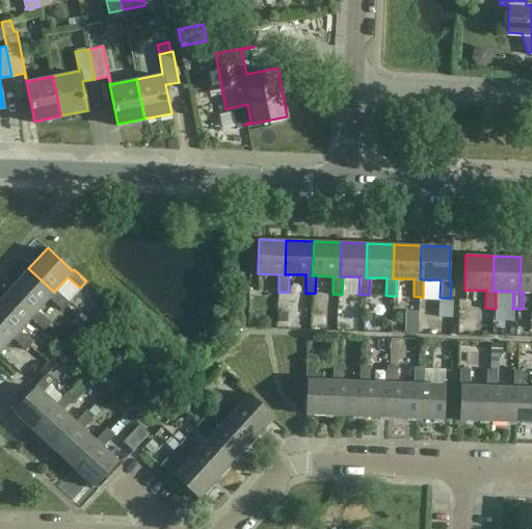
[(531,257),(521,257),(520,292),(524,292),(531,292),(531,257)]
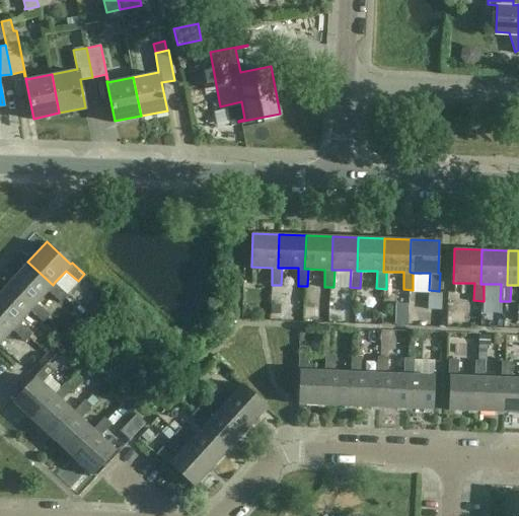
[(68,294),(55,282),(53,285),(27,262),(10,281),(34,304),(38,301),(49,289),(61,301),(68,294)]
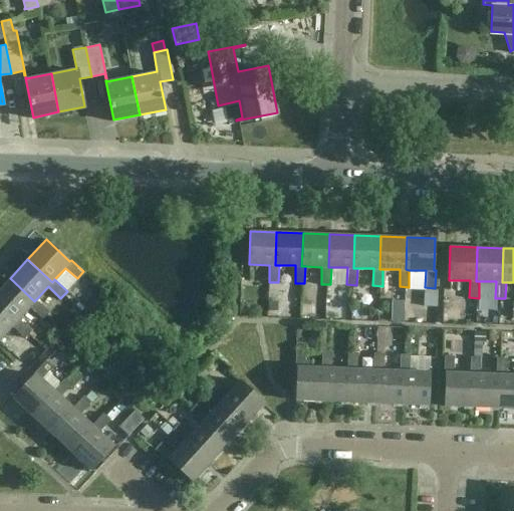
[(49,310),(37,298),(34,301),(10,278),(0,289),(0,304),(17,320),(19,318),(30,306),(42,317),(49,310)]
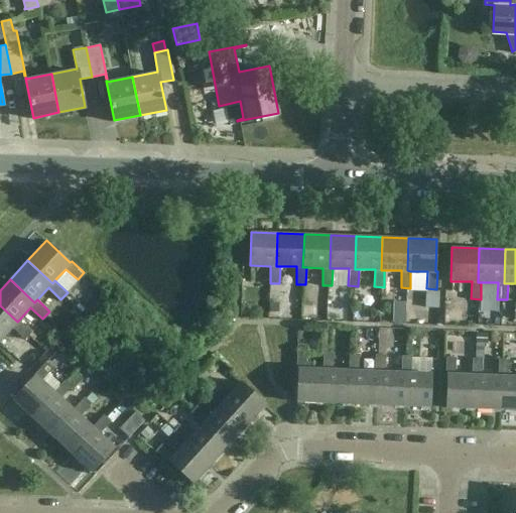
[(438,313),(438,289),(420,289),(419,313),(438,313)]
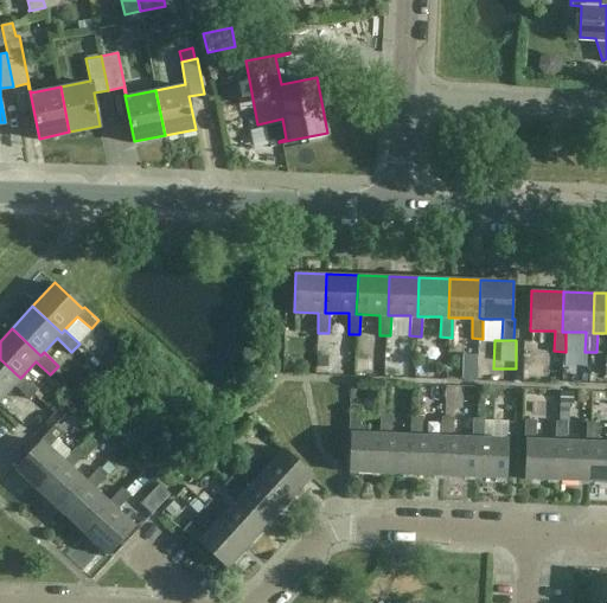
[(339,365),(339,347),(325,346),(325,365),(339,365)]
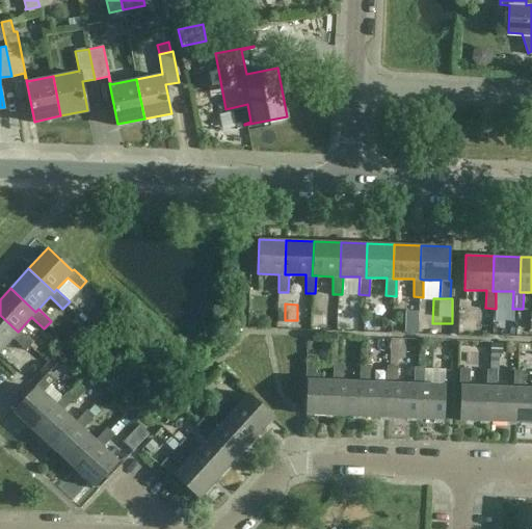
[(32,341),(20,329),(18,332),(0,315),(0,350),(14,337),(26,348),(32,341)]
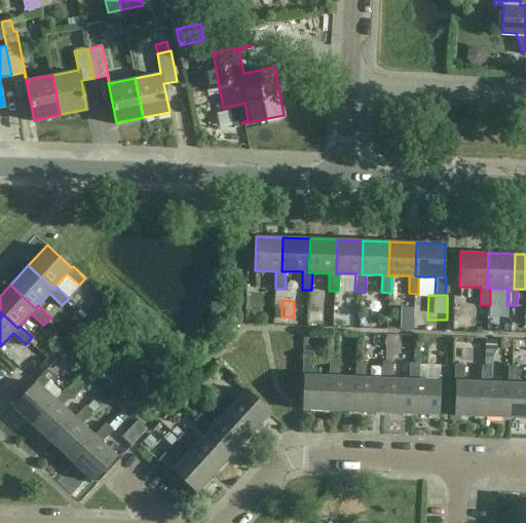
[(304,376),(303,409),(331,410),(332,375),(329,375),(312,375),(313,348),(303,348),(302,376),(304,376)]
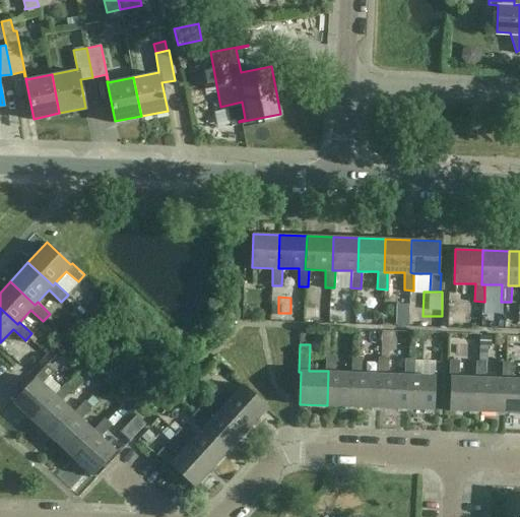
[(29,372),(45,354),(36,346),(20,364),(29,372)]
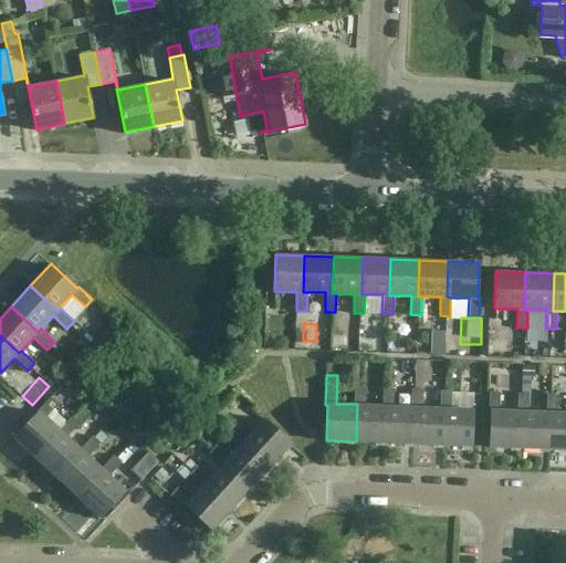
[(386,405),(383,405),(365,405),(365,386),(355,386),(354,404),(357,404),(356,441),(385,442),(386,405)]
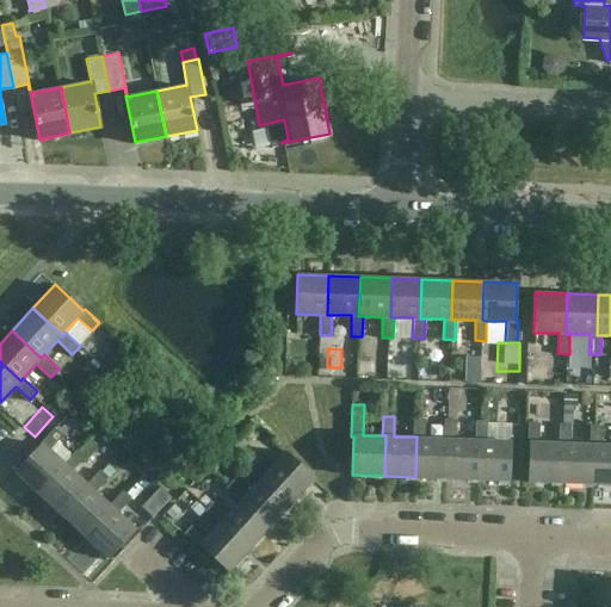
[(415,477),(446,478),(448,438),(444,438),(425,438),(425,417),(414,417),(413,437),(417,437),(415,477)]
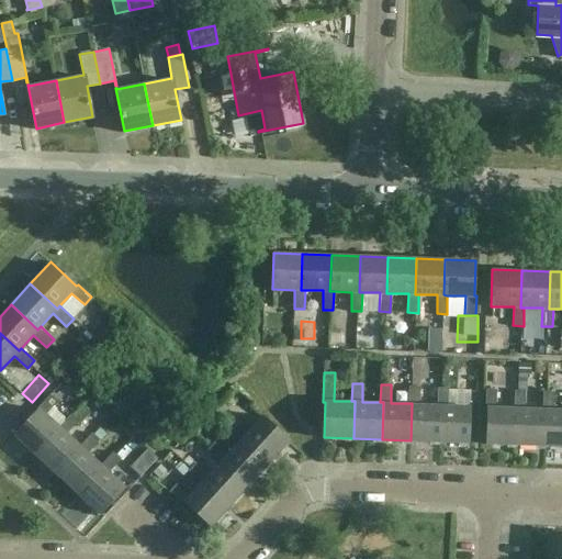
[(440,405),(437,404),(419,404),(419,386),(408,386),(408,403),(412,403),(411,440),(439,442),(440,405)]
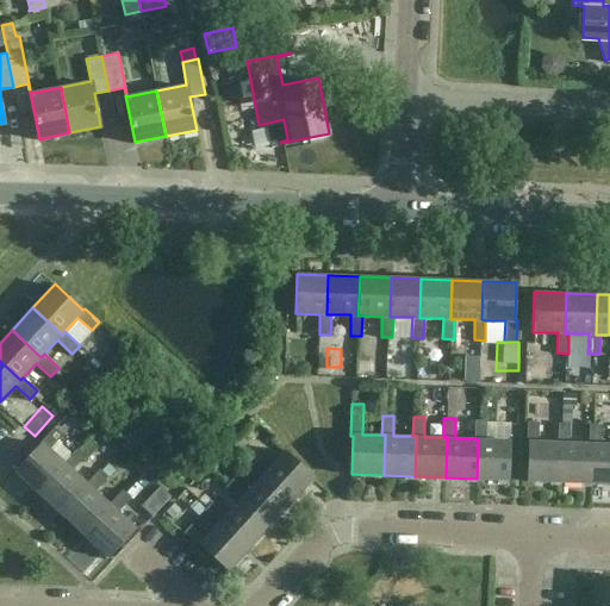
[(478,439),(477,479),(509,480),(510,441),(486,439),(486,419),(474,419),(474,438),(478,439)]
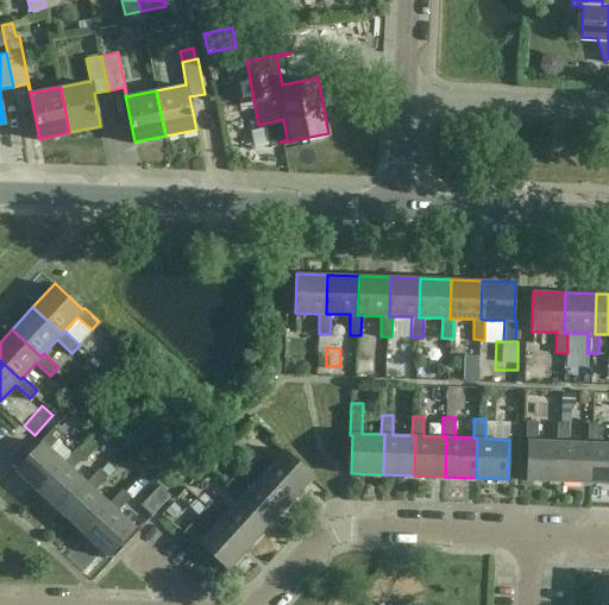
[(527,480),(559,481),(560,441),(557,441),(538,441),(539,421),(527,420),(526,441),(528,441),(527,480)]
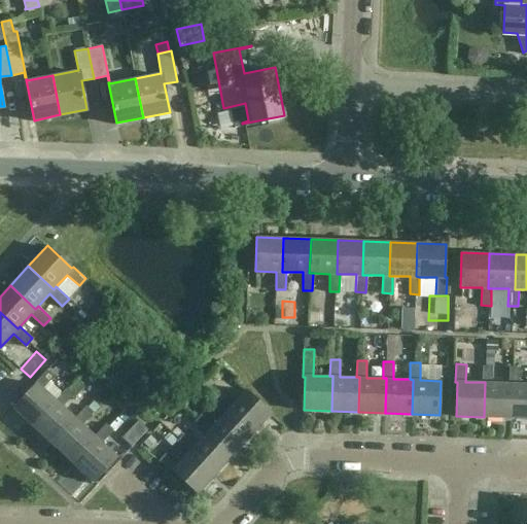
[(484,417),(511,418),(512,383),(508,383),(492,382),(492,365),(483,364),(482,382),(485,382),(484,417)]
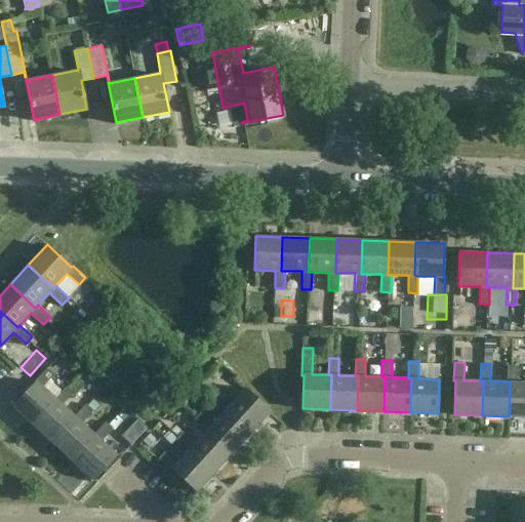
[(524,382),(517,382),(517,365),(507,364),(507,382),(510,382),(509,416),(524,416),(524,382)]
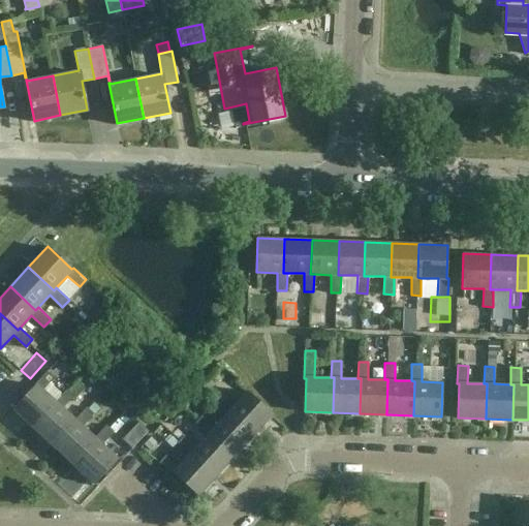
[(57,402),(55,400),(42,389),(54,375),(47,369),(34,382),(35,383),(13,408),(34,427),(57,402)]
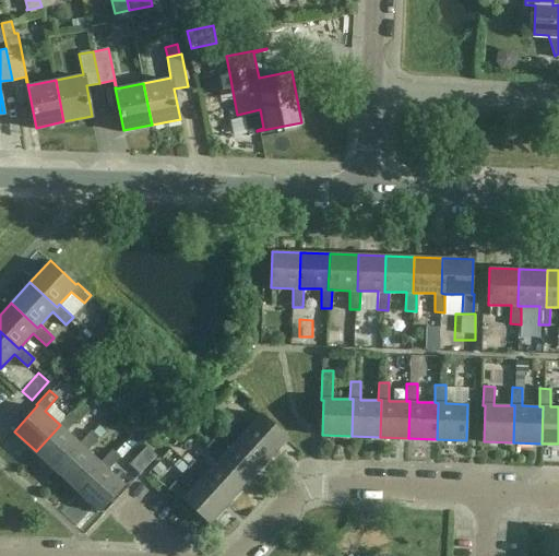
[(60,425),(36,451),(57,471),(81,444),(79,441),(66,429),(78,416),(81,418),(90,409),(80,400),(58,423),(60,425)]
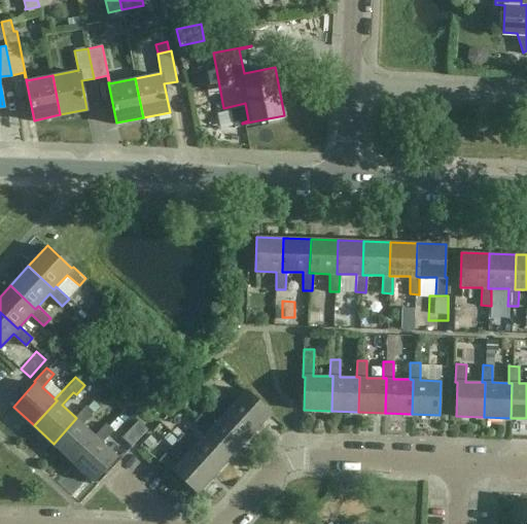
[(253,432),(272,412),(246,388),(232,405),(218,392),(212,399),(224,411),(226,409),(253,432)]
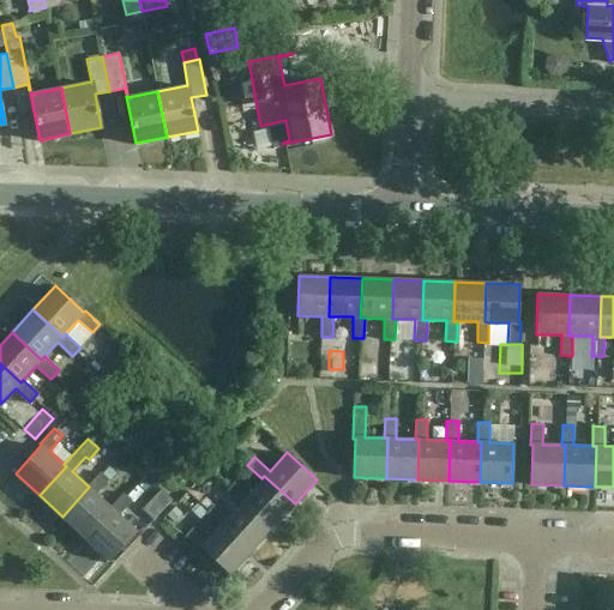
[(113,508),(110,506),(95,493),(108,477),(100,470),(86,484),(89,487),(62,517),(85,537),(113,508)]
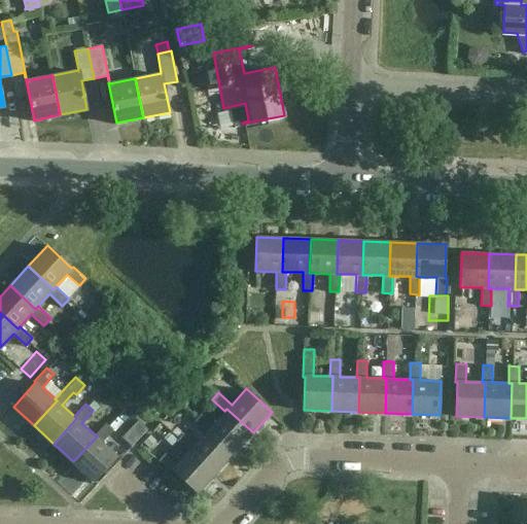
[(226,409),(224,411),(213,424),(201,412),(194,419),(207,431),(209,428),(235,452),(253,432),(226,409)]
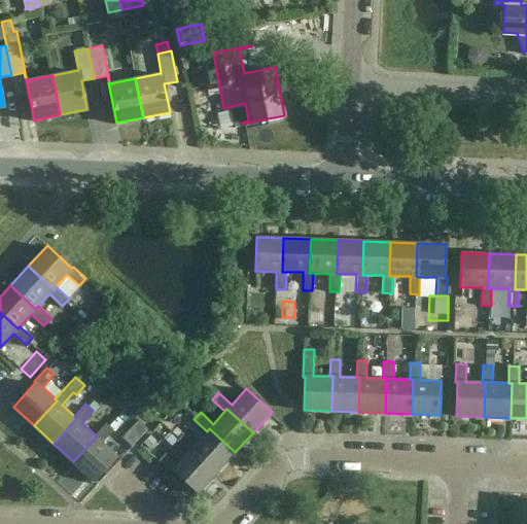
[(106,422),(95,434),(97,437),(73,461),(95,481),(117,455),(102,441),(113,428),(106,422)]
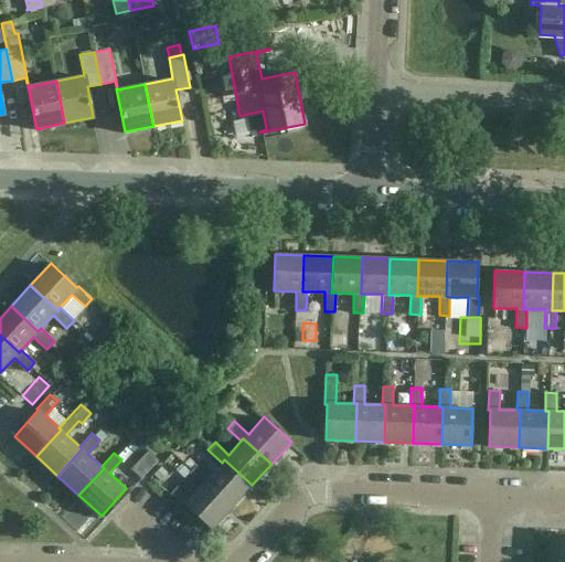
[(224,459),(222,463),(210,476),(195,463),(189,470),(202,484),(205,480),(233,506),(252,485),(224,459)]
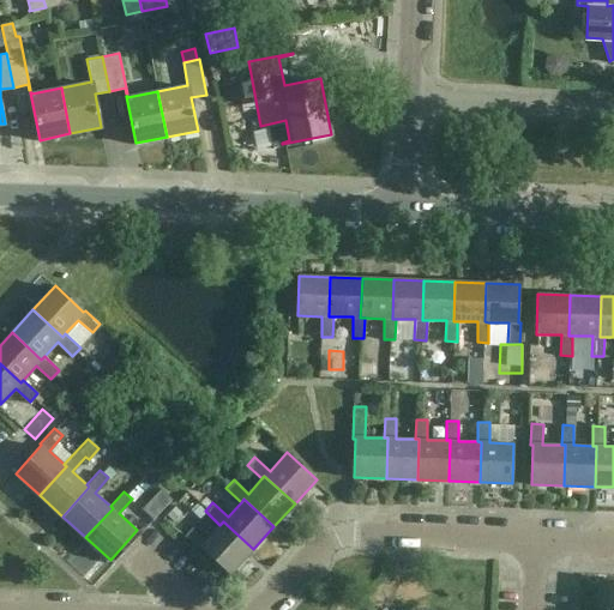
[(223,521),(220,525),(206,539),(192,526),(184,535),(200,549),(202,548),(230,574),(253,549),(223,521)]
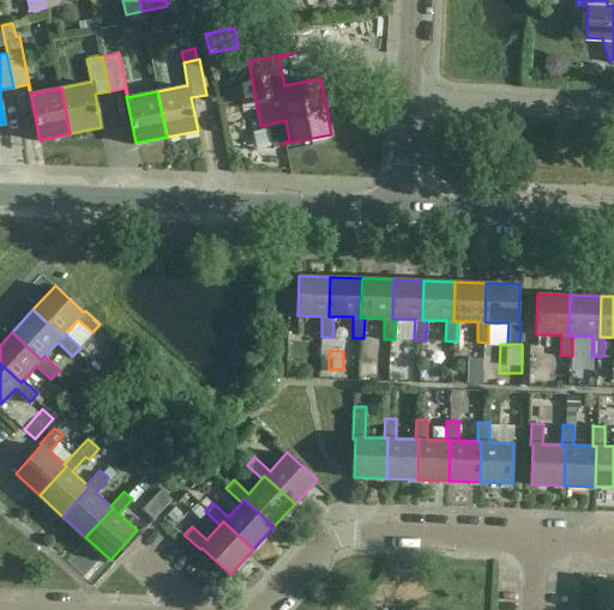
[(613,609),(613,581),(597,581),(596,609),(613,609)]
